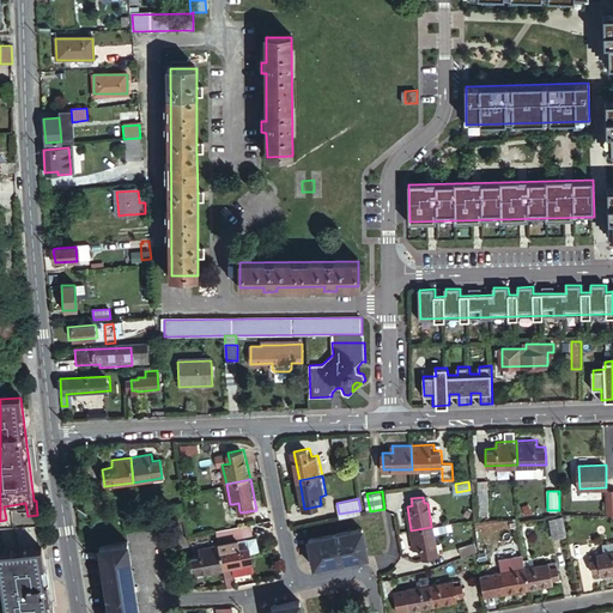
[(92,501),(83,502),(85,517),(95,516),(92,501)]
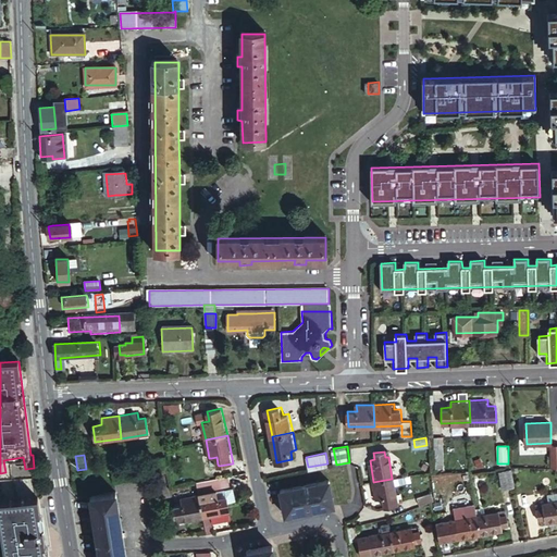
[(3,460),(5,472),(25,469),(23,457),(3,460)]
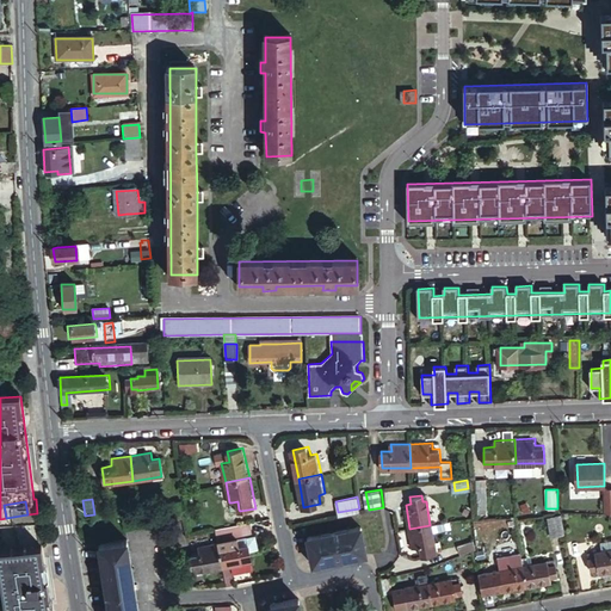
[(183,519),(179,504),(162,507),(165,523),(183,519)]
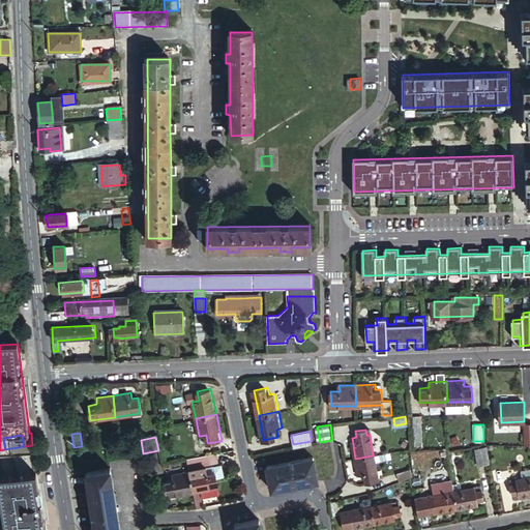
[(5,449),(0,450),(0,499),(3,529),(45,529),(37,473),(36,473),(32,445),(24,446),(27,468),(12,470),(11,463),(7,463),(5,449)]
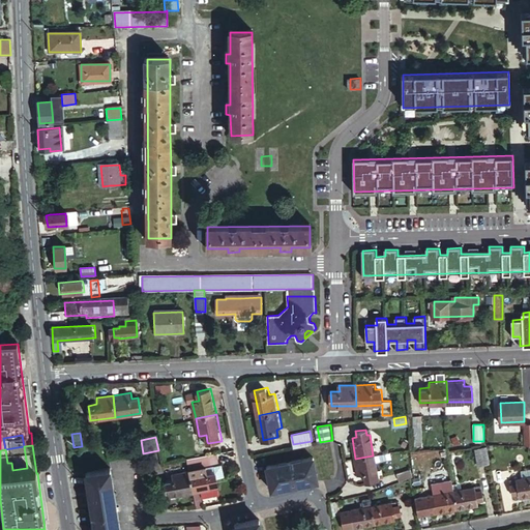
[(24,446),(5,449),(7,463),(11,463),(12,470),(27,468),(24,446)]
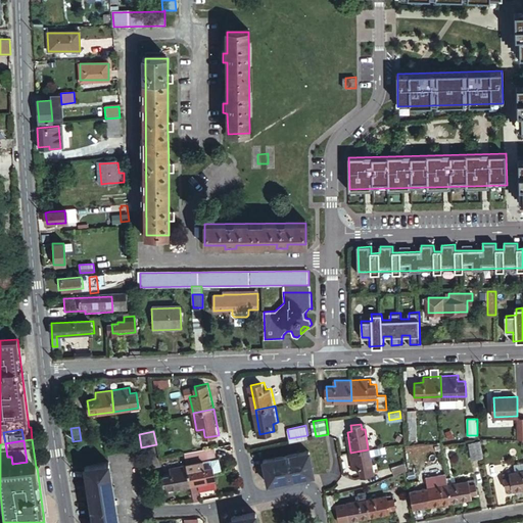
[(480,440),(468,443),(470,459),(483,456),(480,440)]
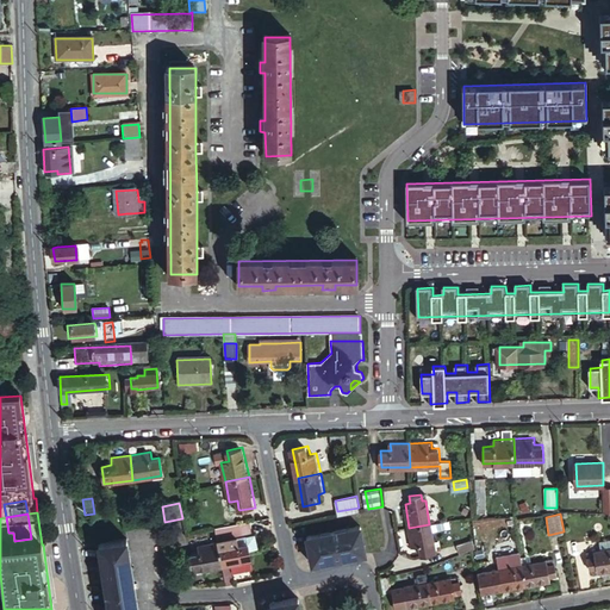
[(216,528),(219,543),(237,540),(247,539),(254,537),(251,522),(216,528)]
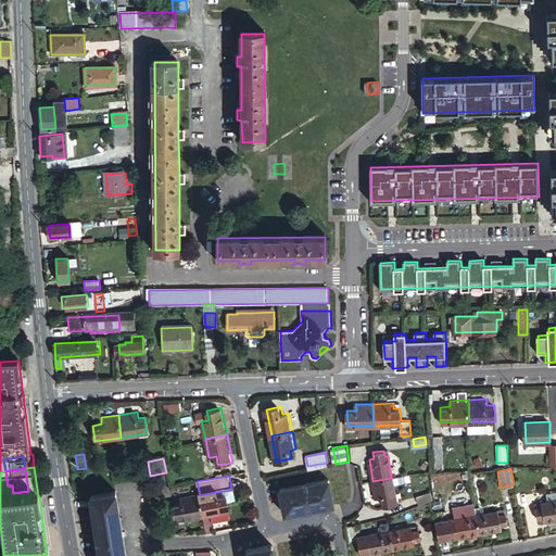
[(391,478),(373,481),(376,503),(380,502),(381,508),(391,507),(390,500),(395,500),(392,484),(391,478)]
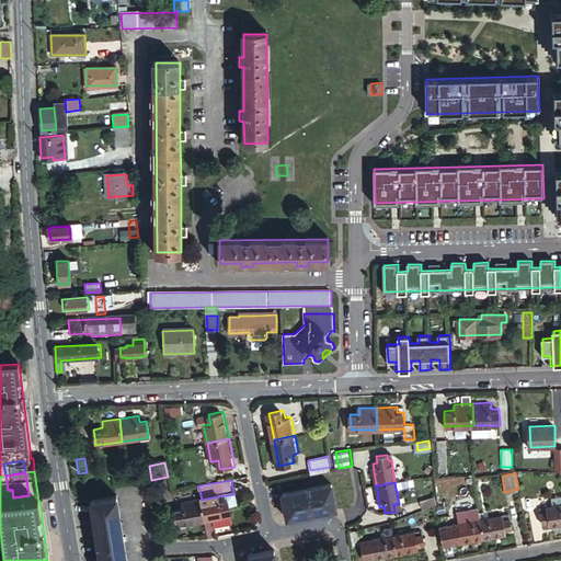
[(332,485),(284,494),(288,518),(338,510),(333,484),(332,485)]
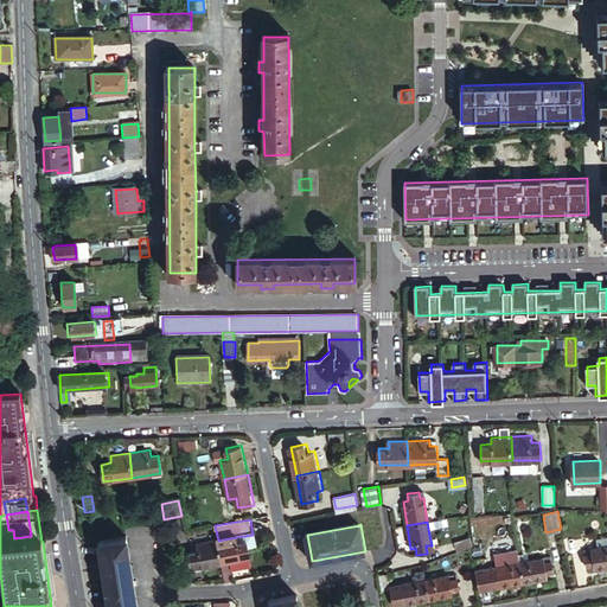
[(606,535),(595,537),(598,545),(606,543),(606,535)]
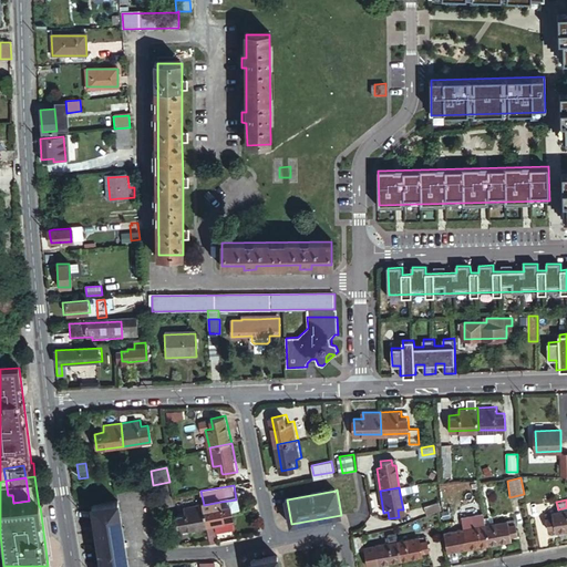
[(92,504),(93,507),(102,566),(130,566),(119,501),(92,504)]
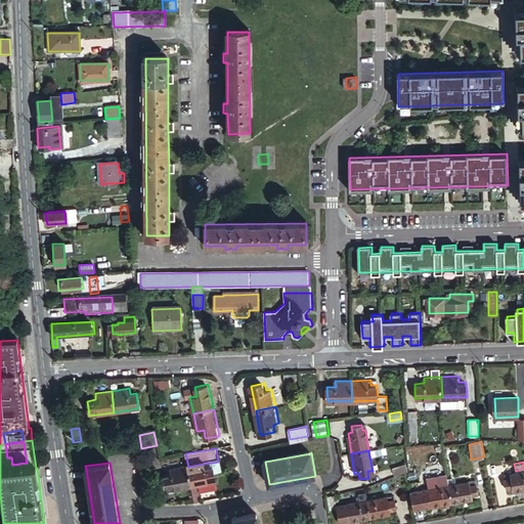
[(188,467),(192,486),(200,484),(216,481),(214,469),(206,470),(204,464),(188,467)]
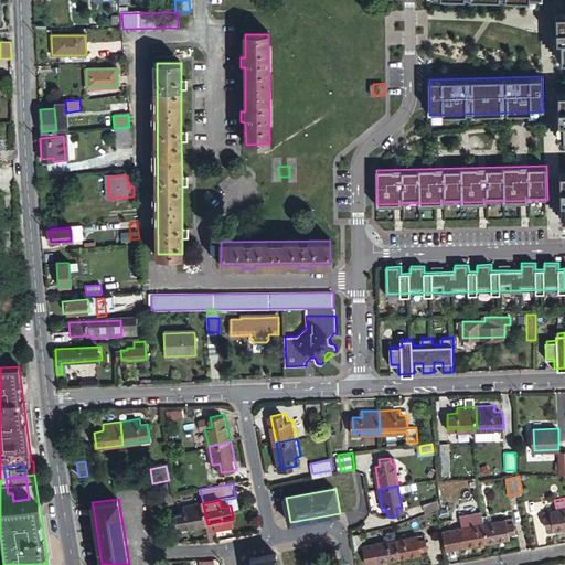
[(427,512),(441,509),(439,501),(424,505),(427,512)]
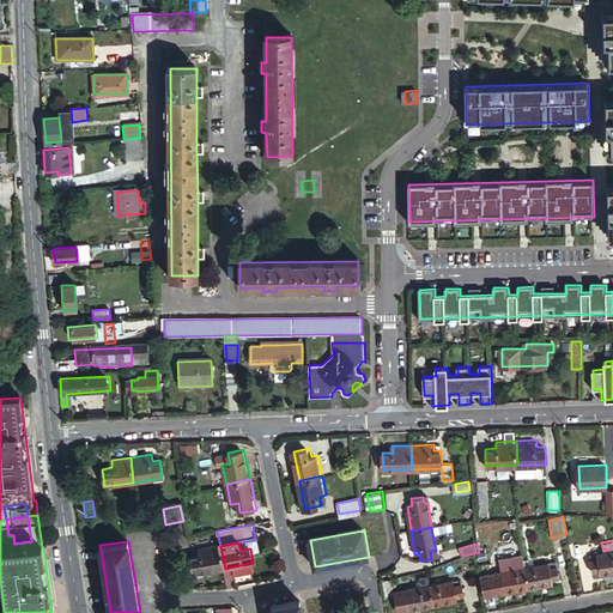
[(194,574),(225,569),(220,546),(200,550),(201,557),(192,559),(194,574)]
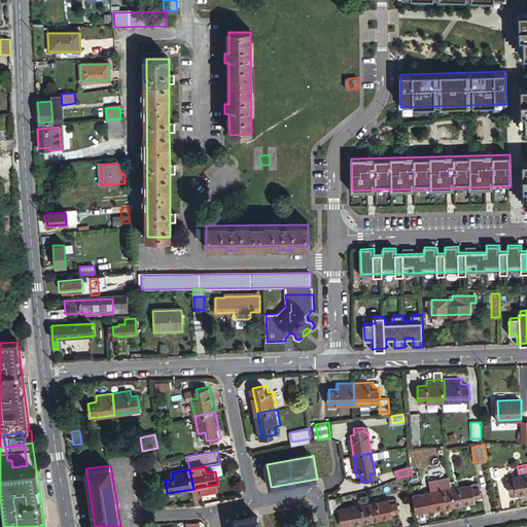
[(526,491),(526,471),(514,475),(515,480),(508,481),(510,491),(516,490),(525,488),(526,492),(526,491)]
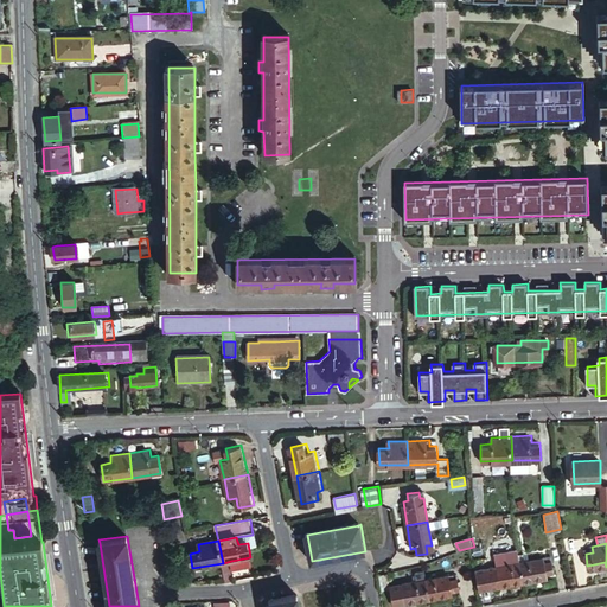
[(484,544),(474,547),(478,562),(487,561),(484,544)]
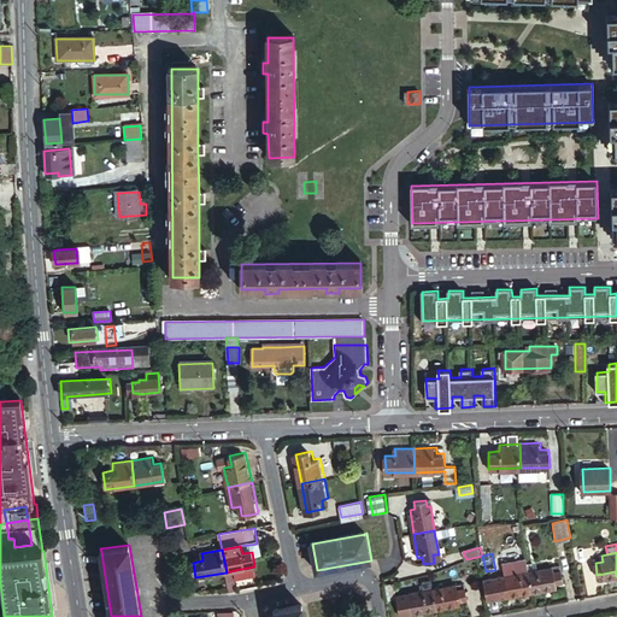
[(529,570),(533,592),(548,589),(547,585),(557,583),(565,582),(562,569),(554,570),(553,565),(538,568),(529,570)]
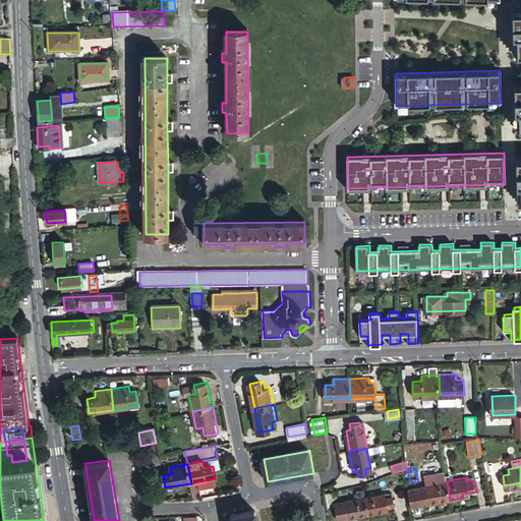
[(191,483),(192,499),(200,499),(198,481),(191,483)]
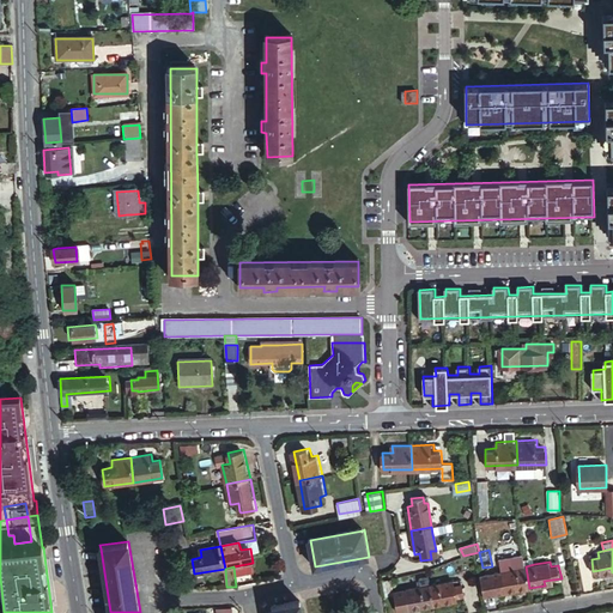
[(516,590),(529,588),(526,566),(503,571),(503,576),(501,577),(496,577),(498,590),(505,588),(515,587),(516,590)]
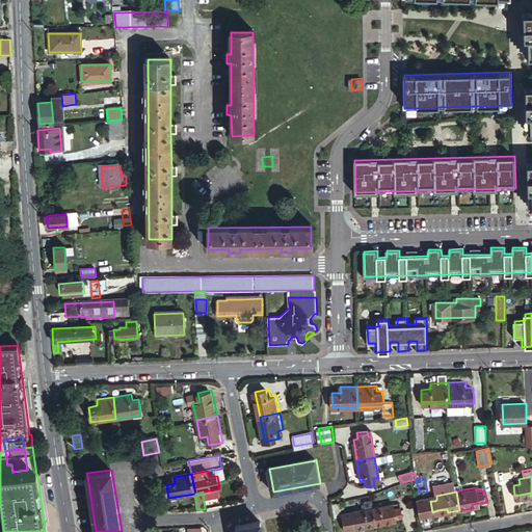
[(340,503),(333,504),(335,517),(343,516),(340,503)]
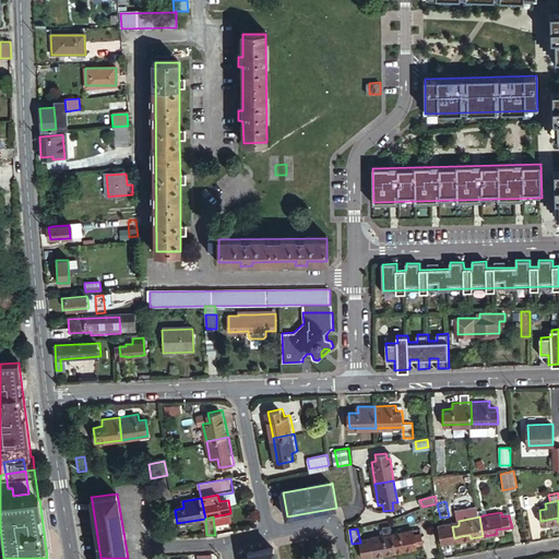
[(393,533),(396,552),(411,550),(409,546),(418,545),(425,544),(423,533),(416,534),(415,528),(393,533)]
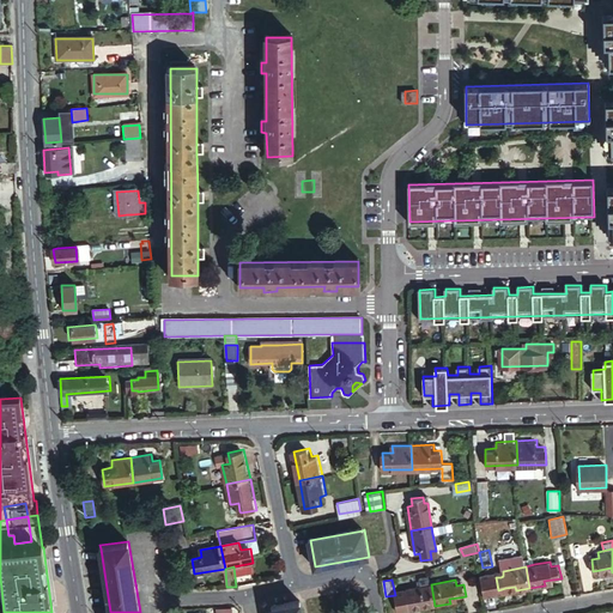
[(422,608),(435,606),(431,584),(424,586),(408,589),(410,594),(401,596),(404,608),(412,606),(422,605),(422,608)]
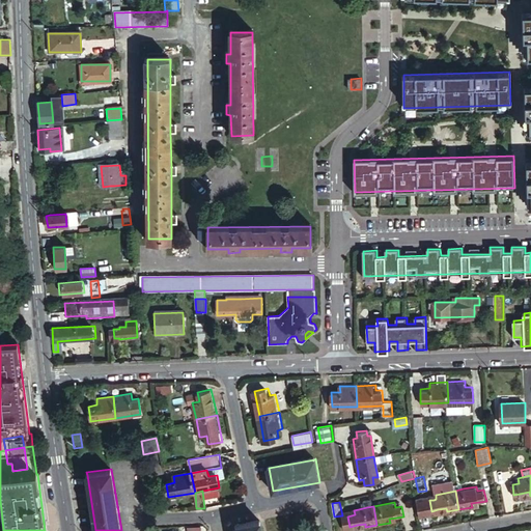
[(262,530),(260,520),(236,524),(236,530),(262,530)]
